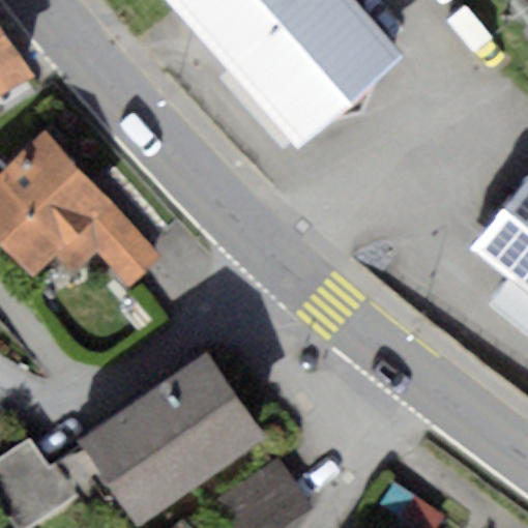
[(354,0),(172,0),(301,145),(404,55),(354,0)]
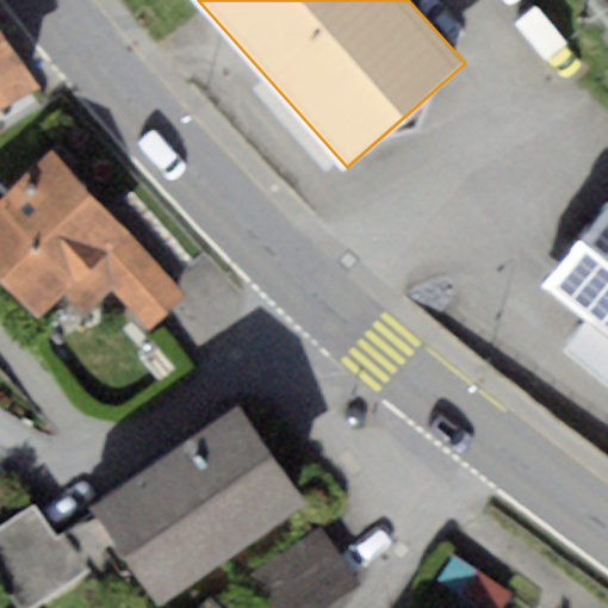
[(0,107),(35,88),(0,26),(0,107)]
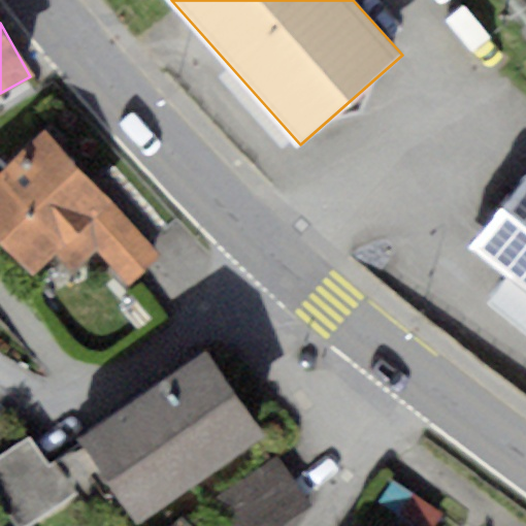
[(51,144),(0,192),(0,243),(31,275),(54,254),(72,273),(93,254),(128,291),(162,259),(51,144)]
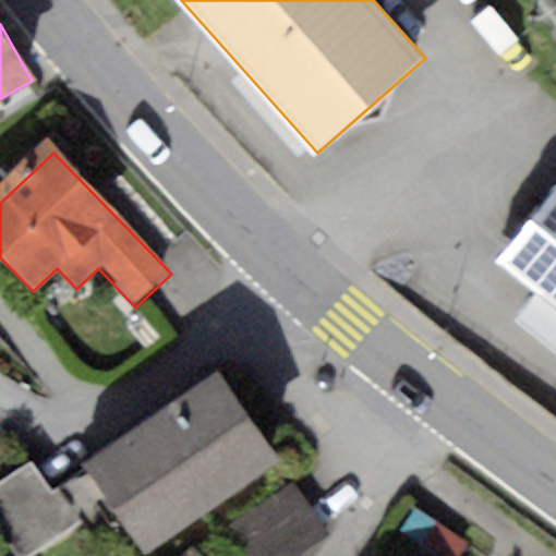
[(555,188),(498,261),(555,306),(555,188)]
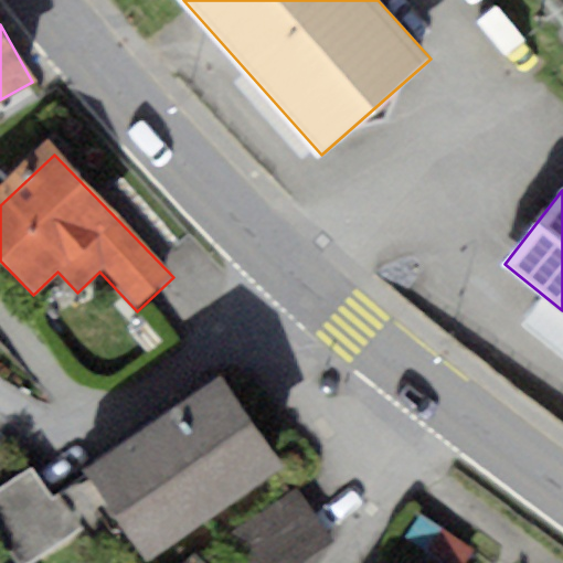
[(221,373),(81,468),(145,562),(147,562),(285,468),(221,373)]
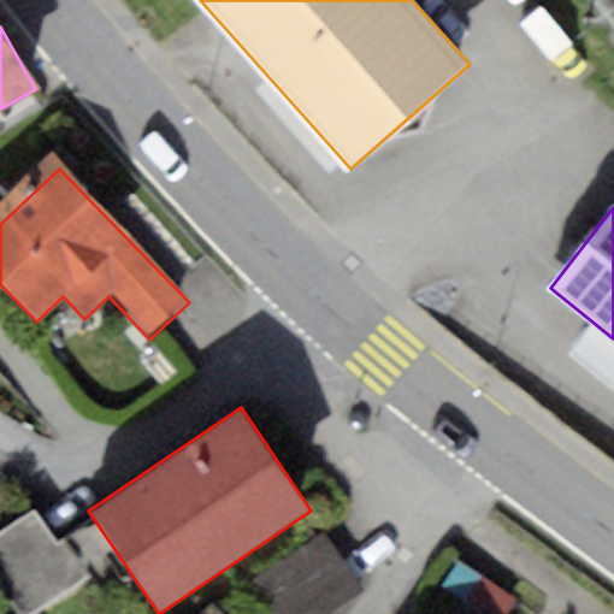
[(47,509),(0,532),(0,584),(15,613),(36,613),(87,589),(47,509)]
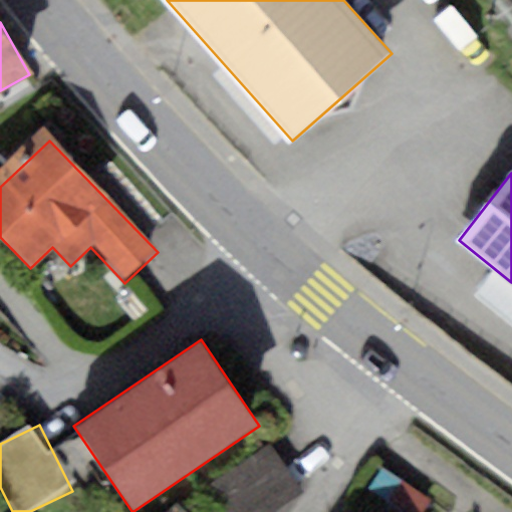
[(275,450),(211,487),(225,511),(268,511),(300,493),(275,450)]
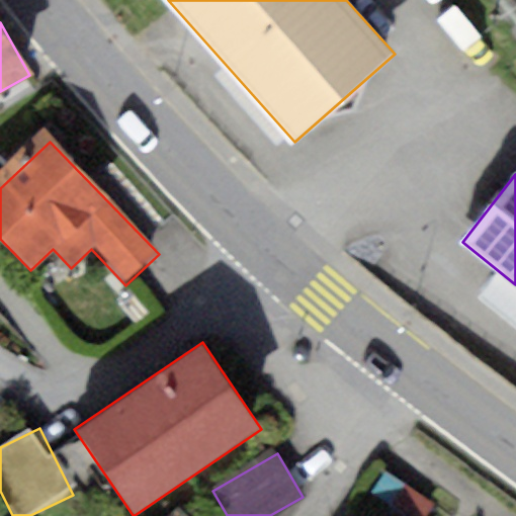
All buildings are outlined.
